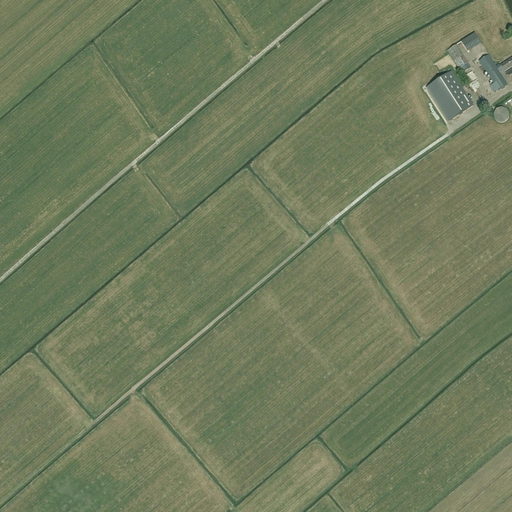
[(461,43),(468,54),(482,46),(475,35),(461,43)]
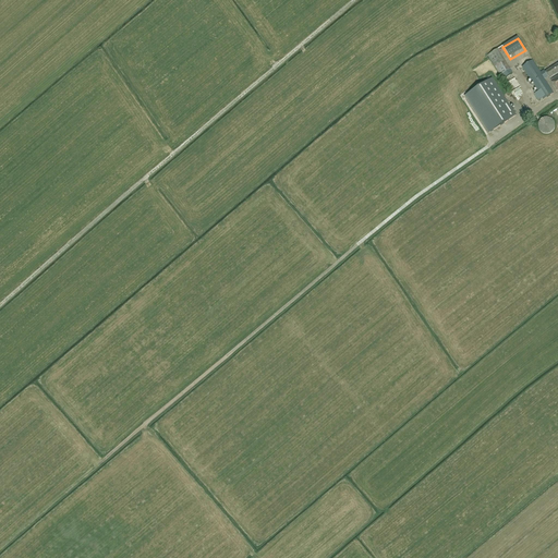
[(498,49),(488,55),(502,80),(511,74),(513,73),(498,49)]
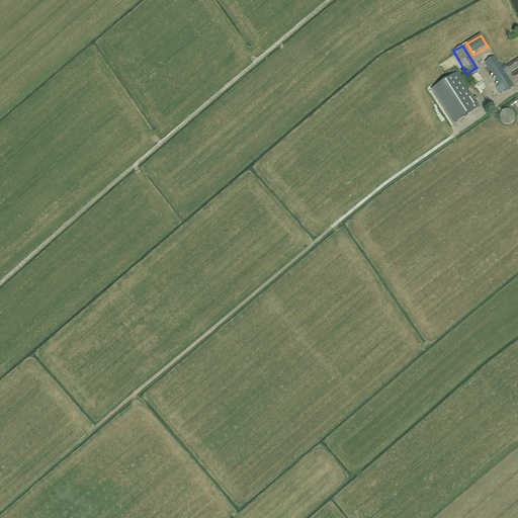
[(514,86),(506,73),(509,71),(510,73),(517,67),(517,59),(506,67),(505,65),(502,68),(495,56),(485,62),(500,85),(497,87),(500,93),(504,91),(505,92),(514,86)]
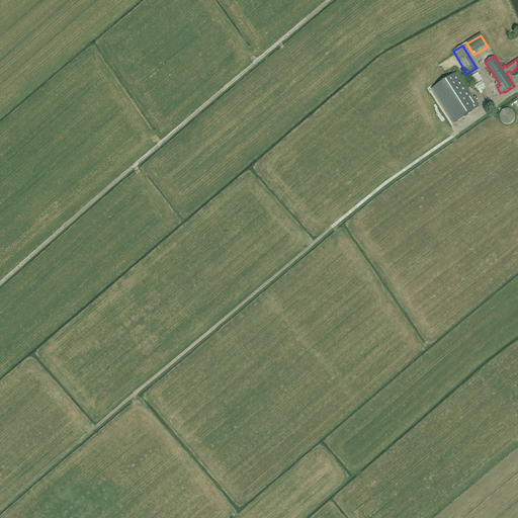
[(457,73),(432,90),(454,123),(480,107),(457,73)]
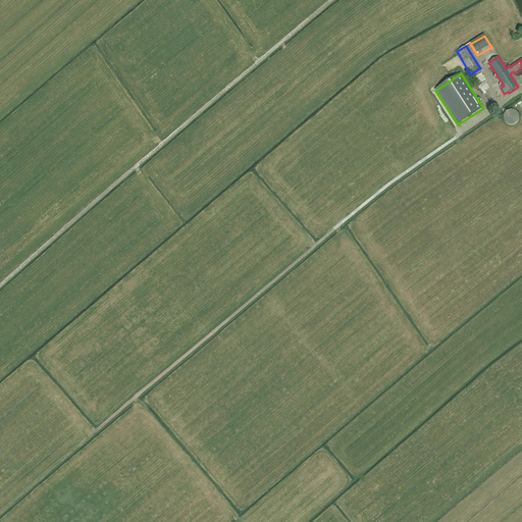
[(508,110),(507,111),(506,112),(505,112),(505,113),(504,114),(504,115),(504,116),(503,116),(503,117),(503,118),(503,119),(504,120),(504,121),(505,122),(506,123),(506,124),(507,124),(508,125),(509,125),(510,125),(511,125),(512,125),(513,125),(514,125),(515,125),(516,124),(517,123),(518,122),(518,121),(519,121),(519,120),(519,119),(519,118),(519,117),(519,116),(519,115),(519,114),(518,114),(518,113),(517,112),(516,111),(515,111),(514,110),(513,110),(512,110),(511,110),(510,110),(509,110),(508,110)]
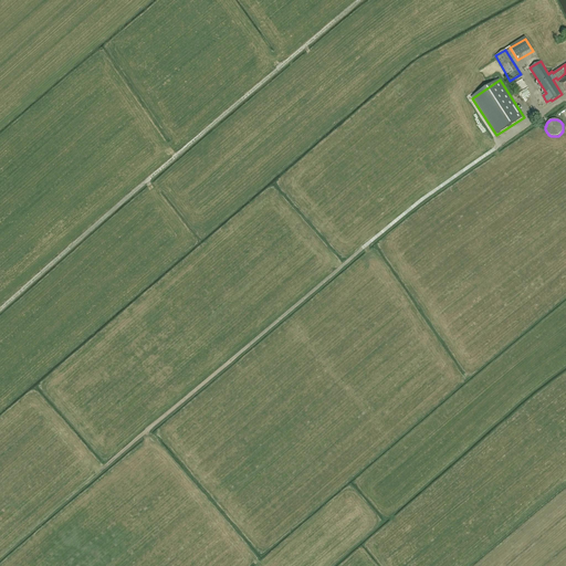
All buildings are outlined.
